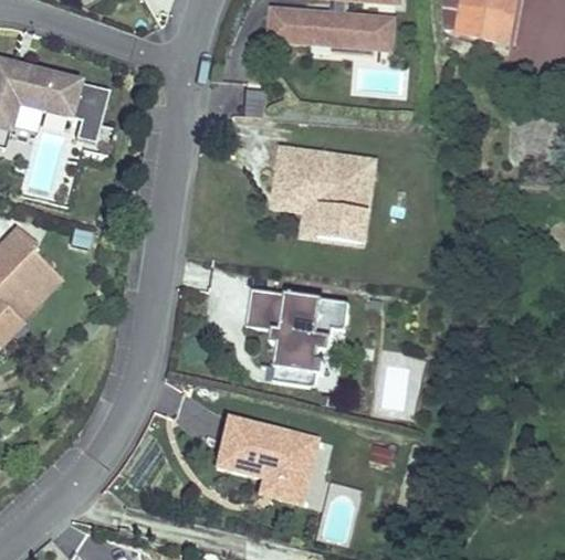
[(403,0),(338,0),(337,11),(274,6),(272,38),(334,42),(334,49),(374,53),(375,46),(377,14),(348,12),(349,0),(403,0)]
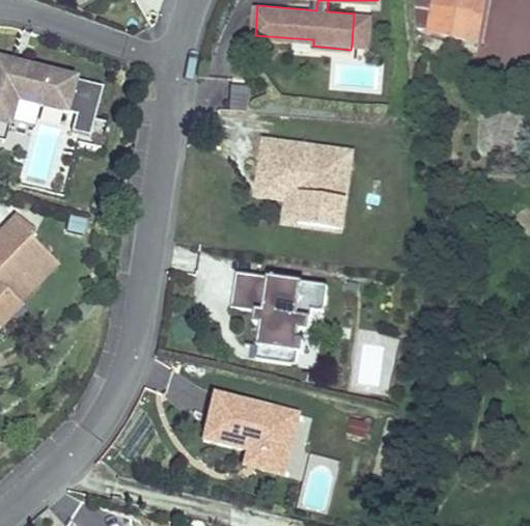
[(417,0),(420,28),(478,38),(484,0),(417,0)]
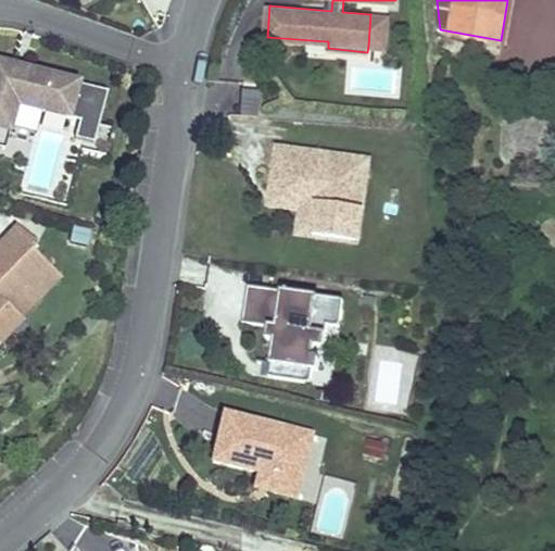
[(386,47),(388,15),(370,14),(368,46),(386,47)]
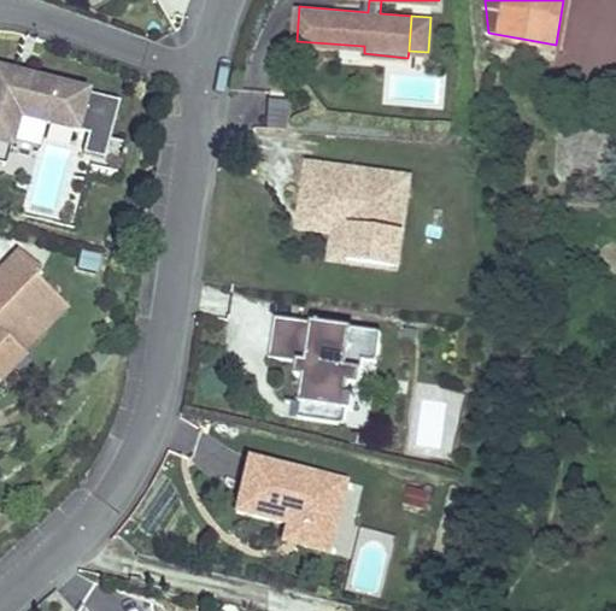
[(119,97),(0,63),(0,157),(6,159),(19,110),(89,129),(83,150),(104,154),(119,97)]
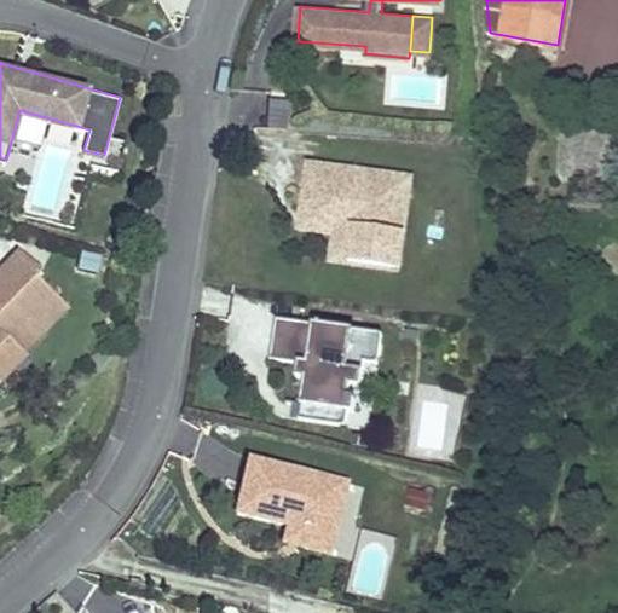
[(290,96),(270,94),(267,123),(288,125),(290,96)]
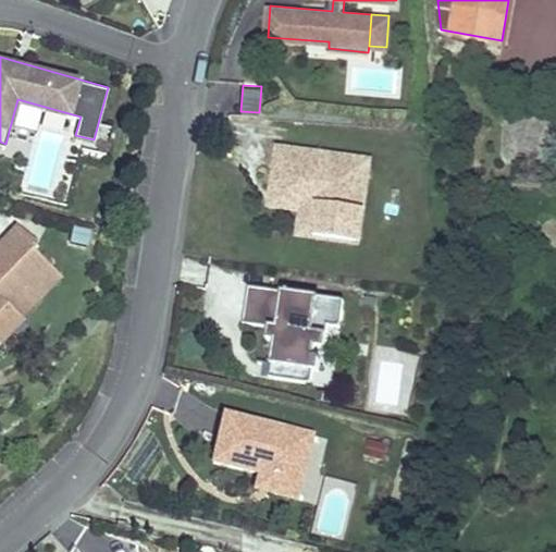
[(321,200),(317,234),(359,241),(368,172),(337,168),(340,151),(280,143),(273,187),(317,193),(321,200)]
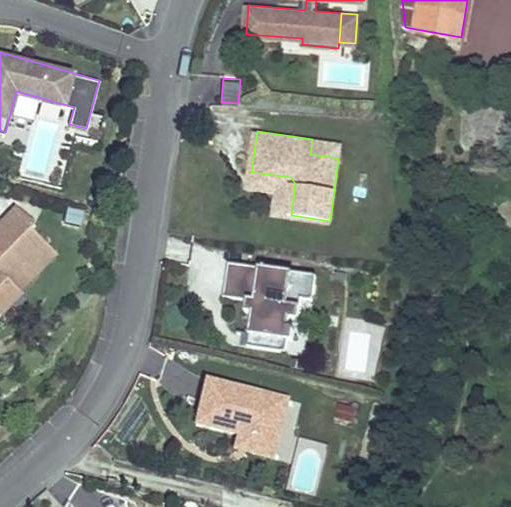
[(340,143),(312,139),(310,154),(338,158),(340,143)]
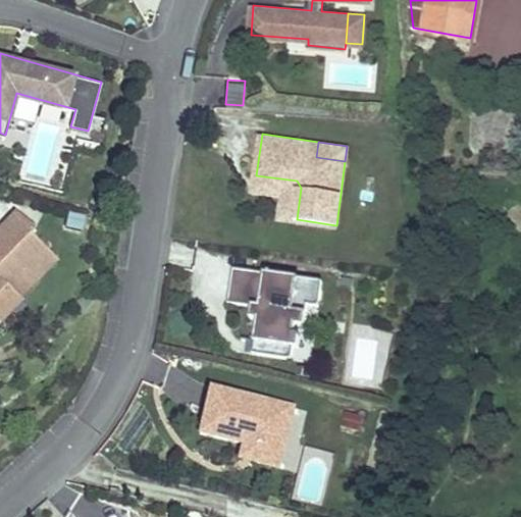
[(256,175),(254,191),(284,195),(281,217),(297,219),(301,188),(297,181),(256,175)]
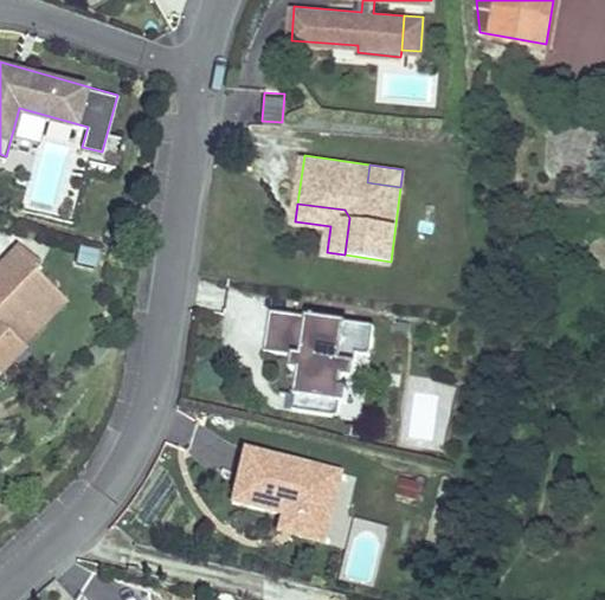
[(39,260),(20,240),(6,255),(14,262),(25,273),(1,298),(0,296),(0,363),(21,342),(17,337),(60,294),(34,266),(39,260)]
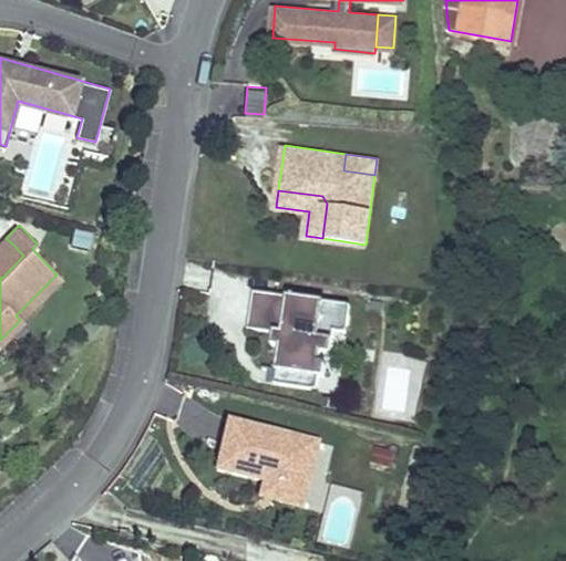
[(93,229),(75,225),(70,241),(89,247),(93,229)]
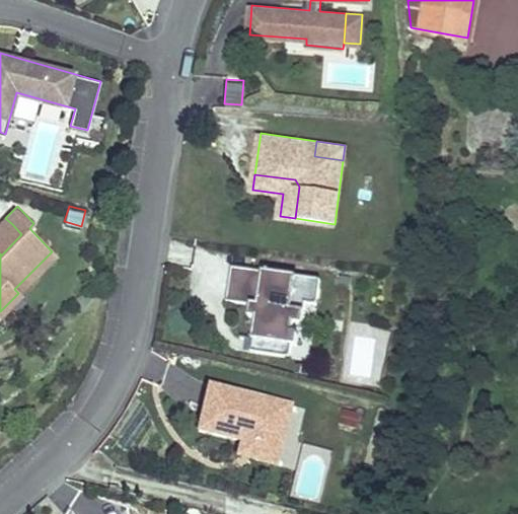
[(12,224),(0,236),(0,253),(1,255),(21,234),(12,224)]
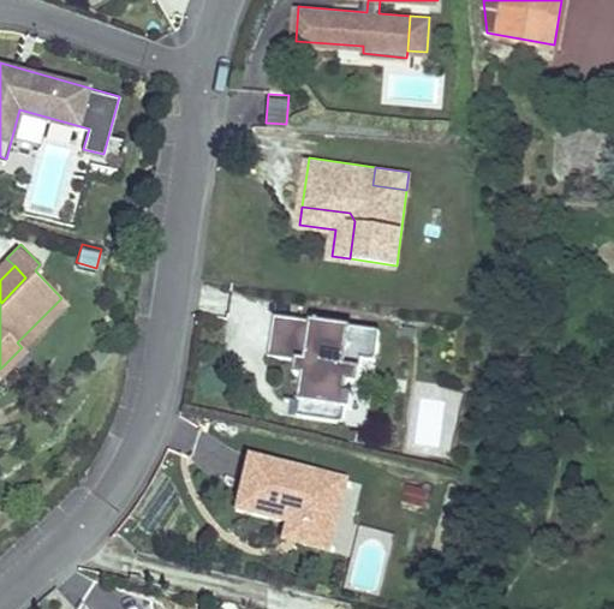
[(275,311),(269,352),(298,356),(296,370),(304,371),(300,396),(298,412),(344,419),(345,404),(351,405),(353,393),(347,392),(350,377),(359,378),(363,354),(376,356),(380,326),(275,311)]
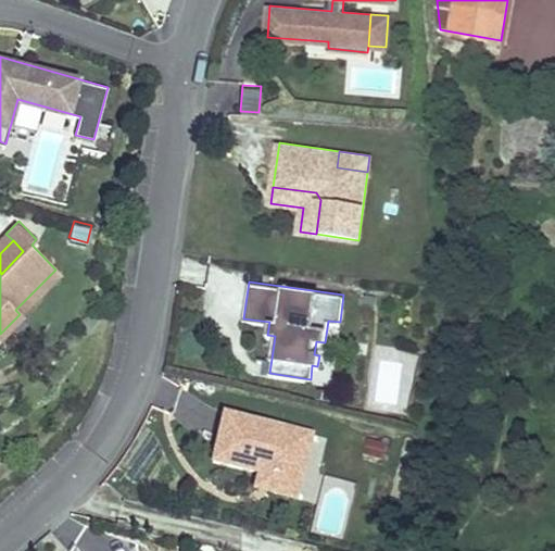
[(272,359),(264,358),(262,372),(269,373),(272,359)]
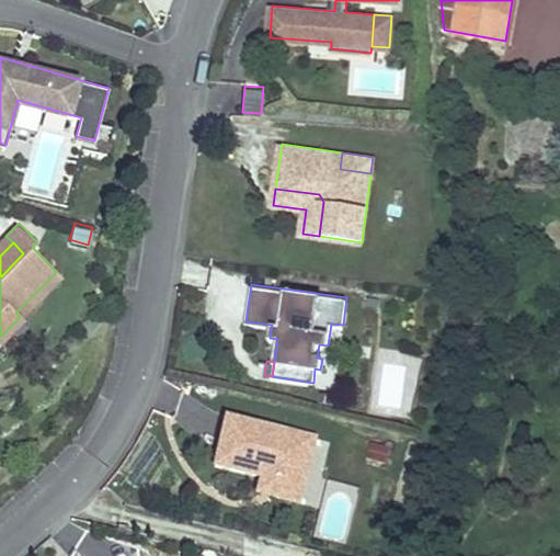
[(316,432),(226,411),(215,461),(261,472),(304,481),(316,432)]
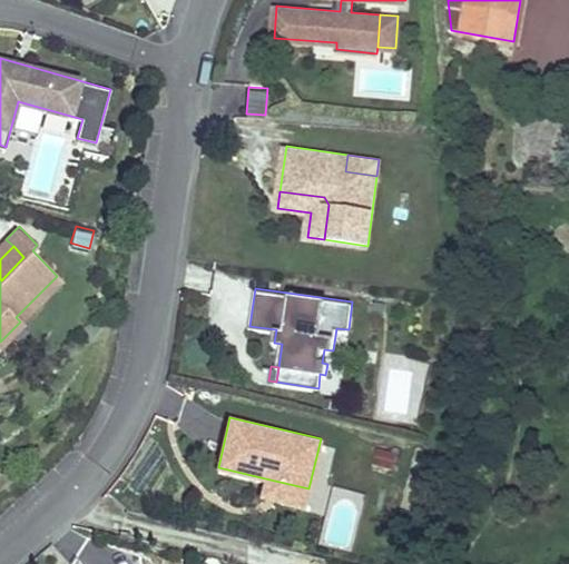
[(373,459),(393,463),(396,445),(376,441),(373,459)]
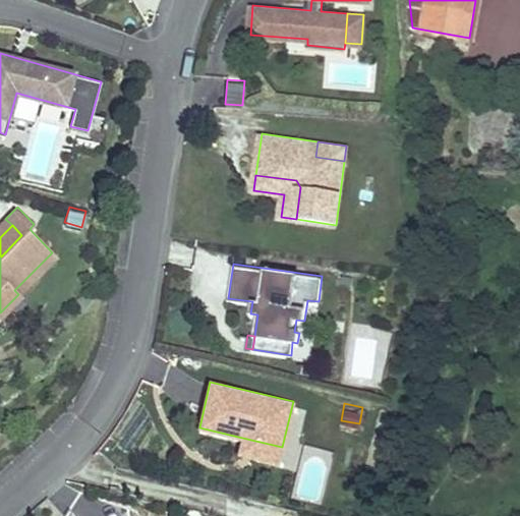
[(282,447),(242,438),(239,453),(278,462),(282,447)]
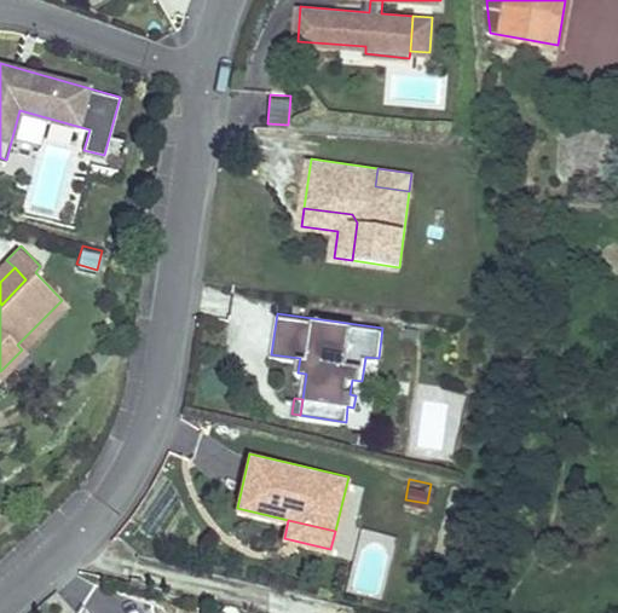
All buildings are outlined.
